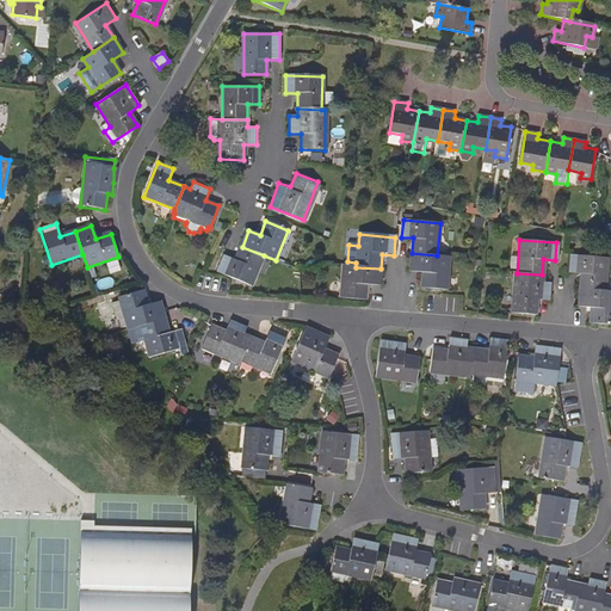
[(252,287),(264,255),(242,247),(236,260),(224,255),(218,272),(252,287)]
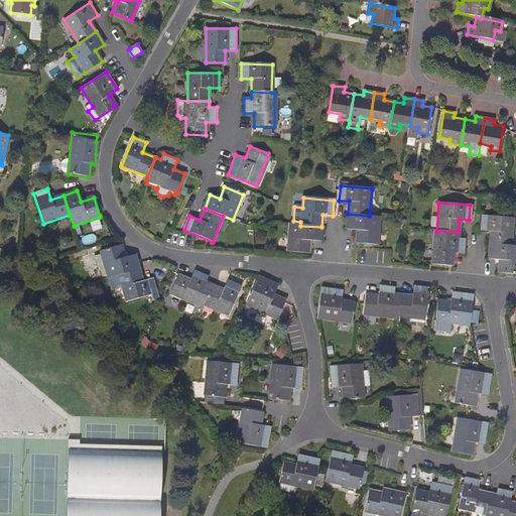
[(376,245),(378,217),(369,216),(348,214),(346,229),(357,231),(356,243),(376,245)]
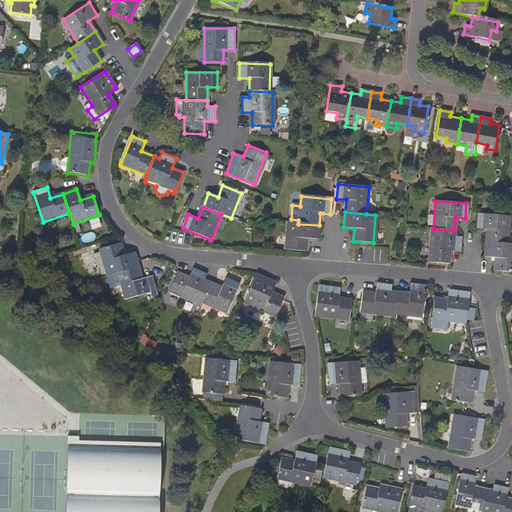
[(487,230),(486,242),(506,244),(508,216),(477,213),(476,228),(487,230)]
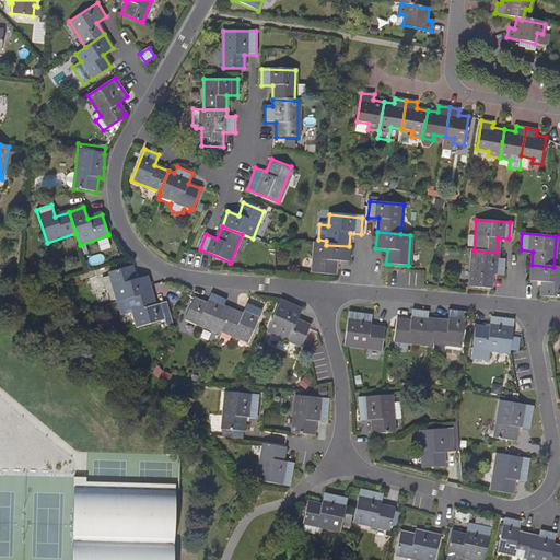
[(347,264),(349,246),(326,245),(315,244),(312,273),(334,276),(336,261),(341,263),(347,264)]
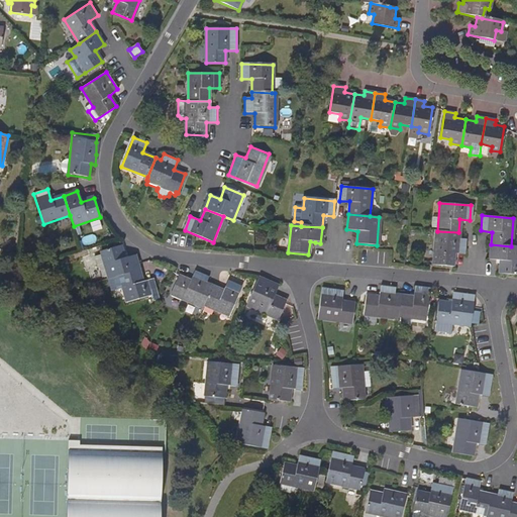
[(457,238),(458,232),(437,231),(434,230),(432,266),(452,267),(453,254),(464,255),(466,239),(457,238)]
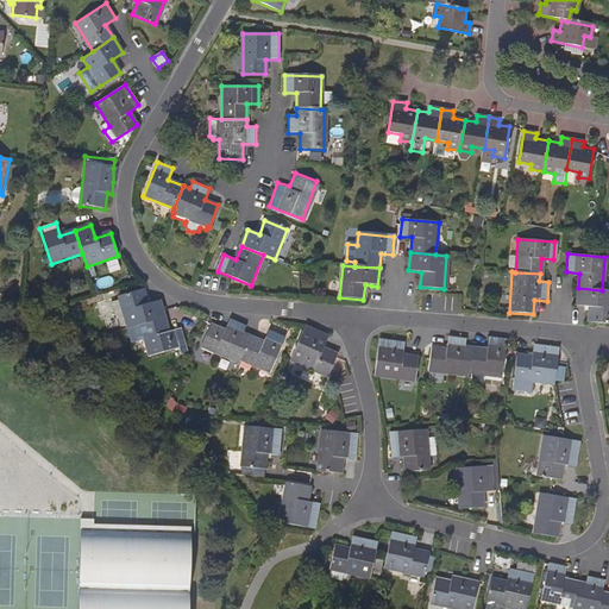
[(608,324),(608,290),(602,290),(578,288),(577,306),(590,308),(588,322),(608,324)]
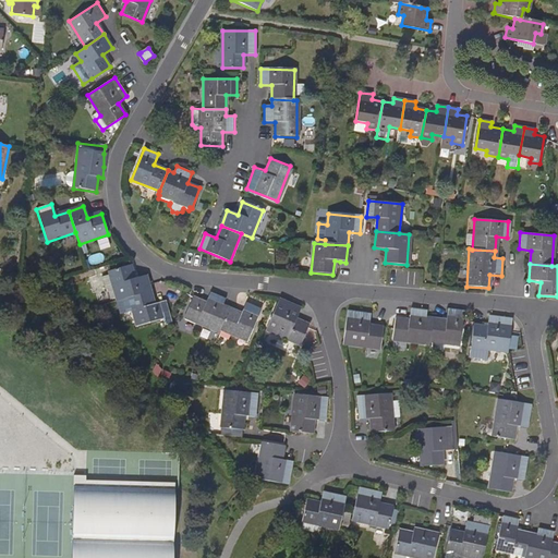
[(109,270),(117,300),(128,296),(149,291),(145,276),(134,279),(131,265),(109,270)]
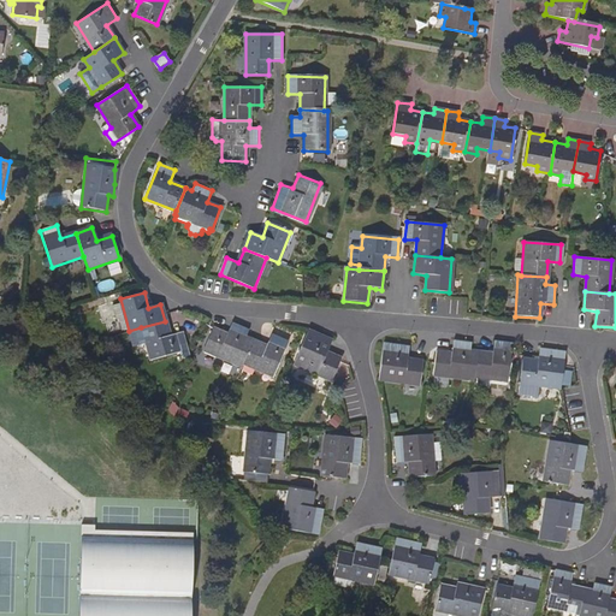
[(141,327),(129,331),(132,345),(144,343),(149,360),(177,353),(179,360),(188,357),(182,333),(170,336),(165,321),(141,327)]
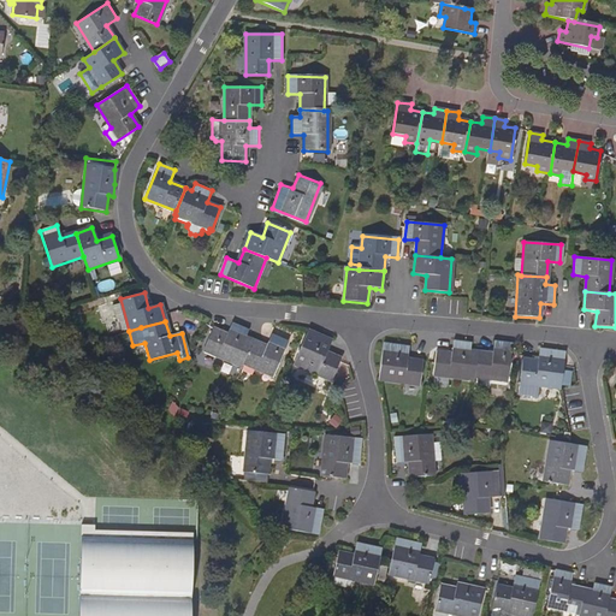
[(205,351),(241,367),(242,365),(252,342),(246,338),(249,331),(232,324),(227,336),(213,330),(205,351)]
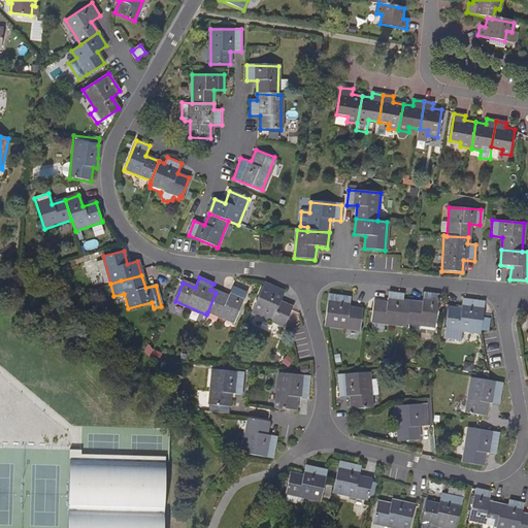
[(263,284),(251,312),(284,327),(291,308),(279,303),(284,293),(263,284)]
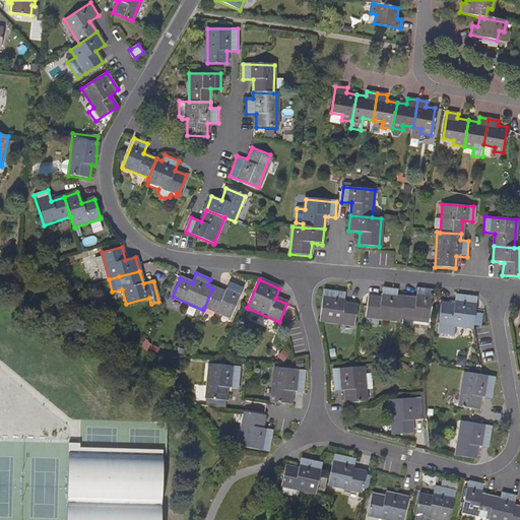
[(224,294),(212,288),(204,308),(231,319),(244,289),(230,283),(224,294)]
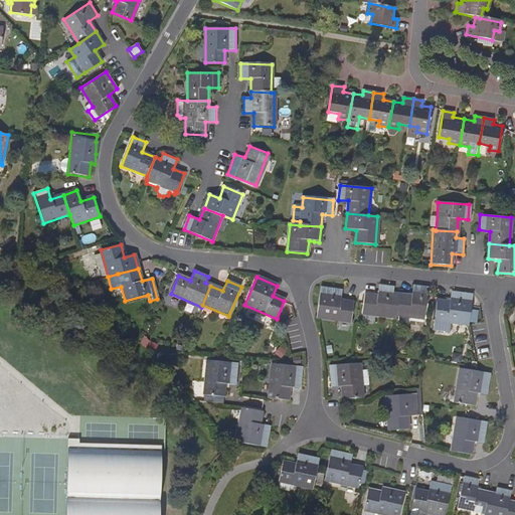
[(362,314),(396,319),(396,316),(399,295),(393,294),(394,287),(378,285),(377,296),(365,294),(362,314)]
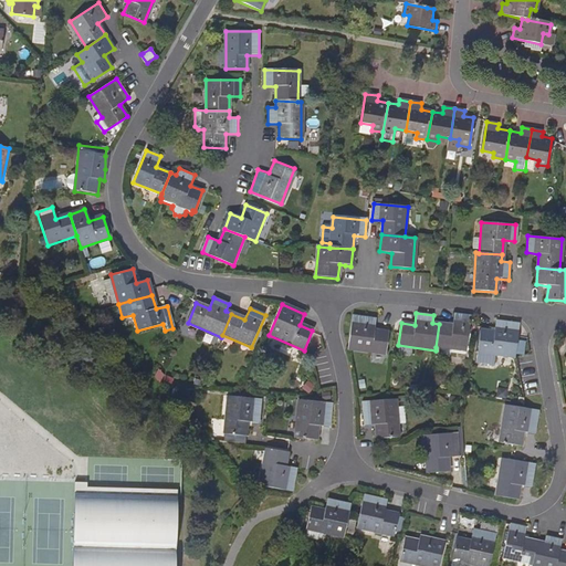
[(452,326),(439,324),(436,347),(467,352),(471,317),(454,314),(452,326)]
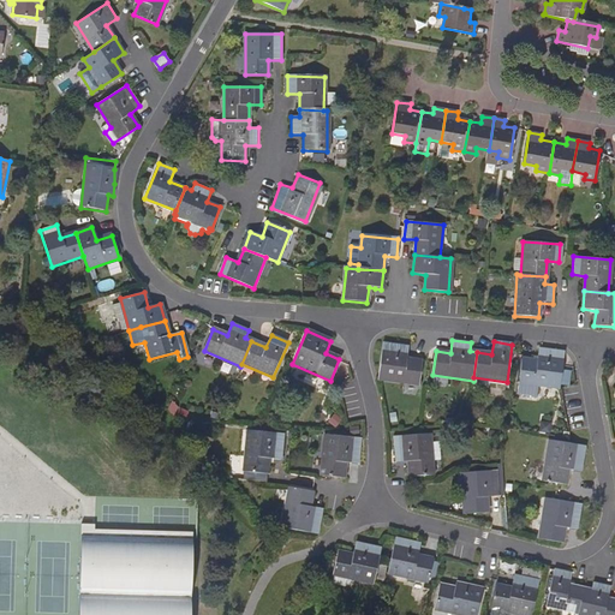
[(382,344),(377,378),(418,384),(421,362),(406,360),(407,347),(382,344)]
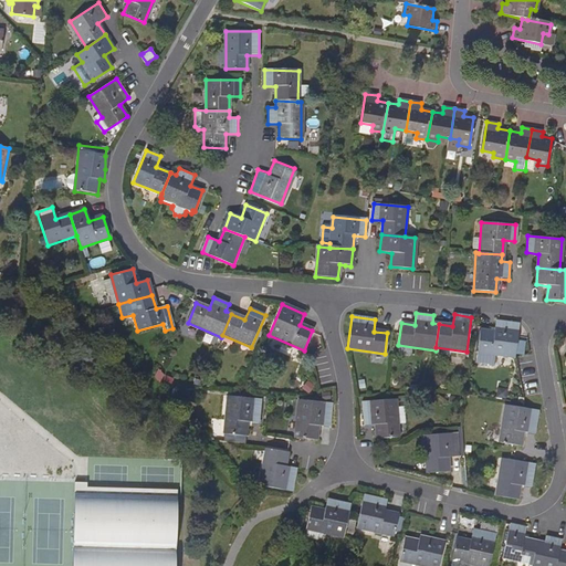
[(480,331),(475,363),(493,366),(495,355),(515,357),(519,324),(495,322),(494,333),(480,331)]
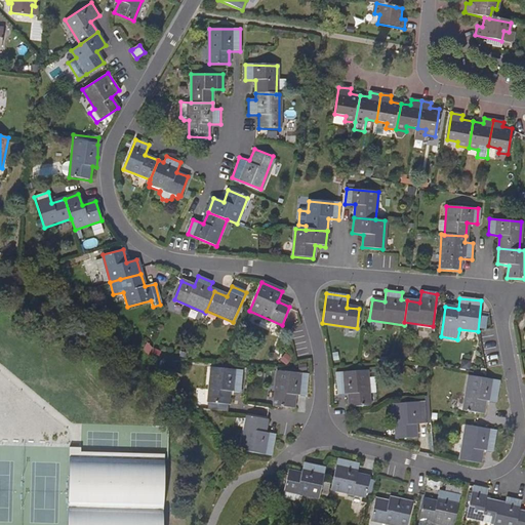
[(210,369),(207,404),(227,406),(228,393),(240,393),(241,371),(210,369)]
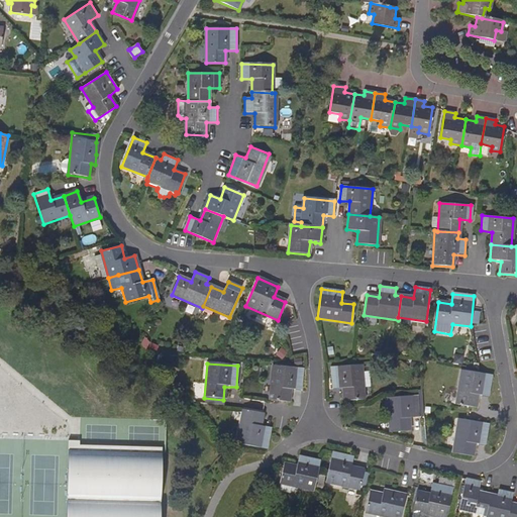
[(362,366),(331,368),(332,389),(342,388),(343,401),(364,400),(362,366)]
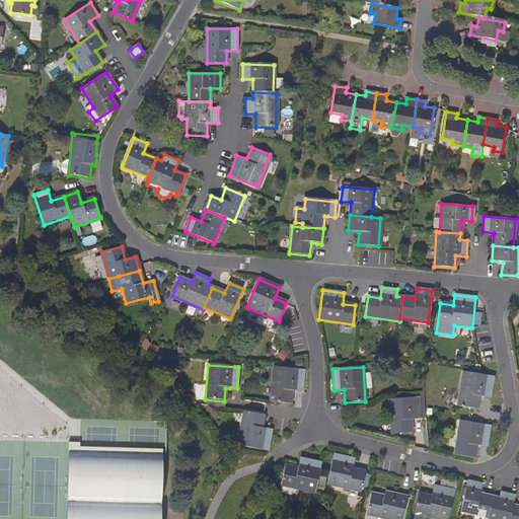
[(273,368),(271,402),(290,404),(291,391),(302,392),(303,370),(273,368)]
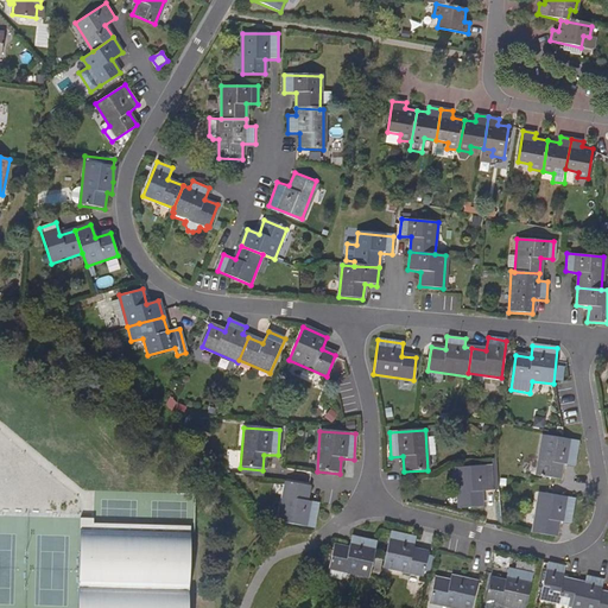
[(578,441),(543,435),(536,475),(559,480),(562,464),(574,467),(578,441)]
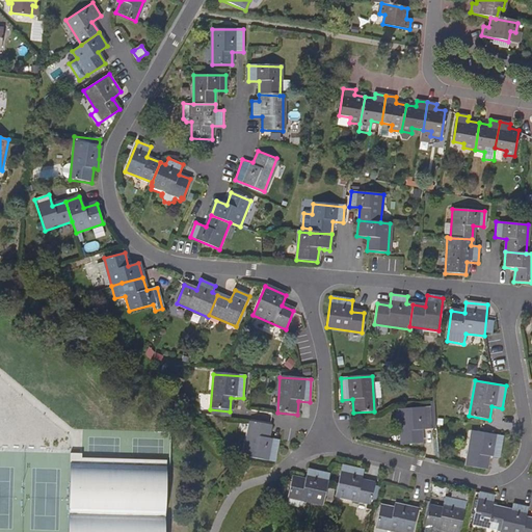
[(429,406),(399,408),(401,444),(422,443),(421,429),(431,428),(429,406)]
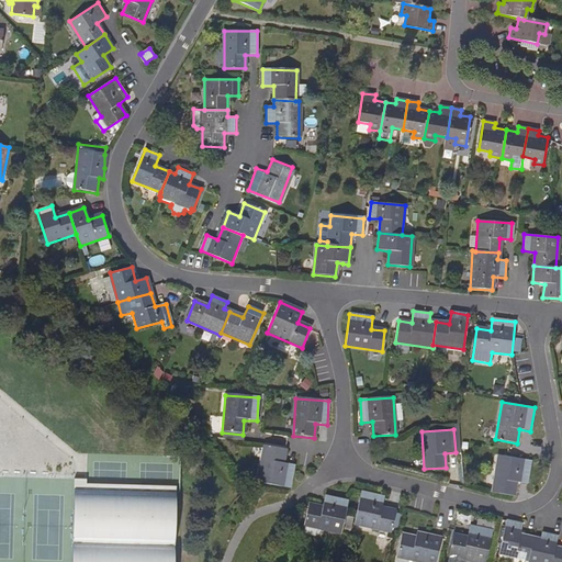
[(257,483),(290,489),(294,465),(283,463),(285,450),(263,446),(257,483)]
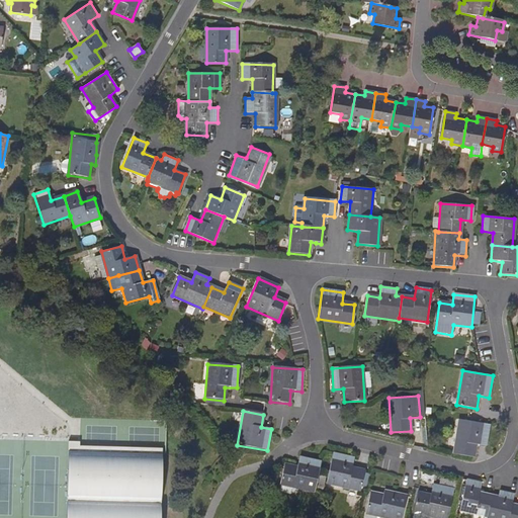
[(459,420),(454,454),(473,457),(476,445),(486,447),(490,425),(459,420)]
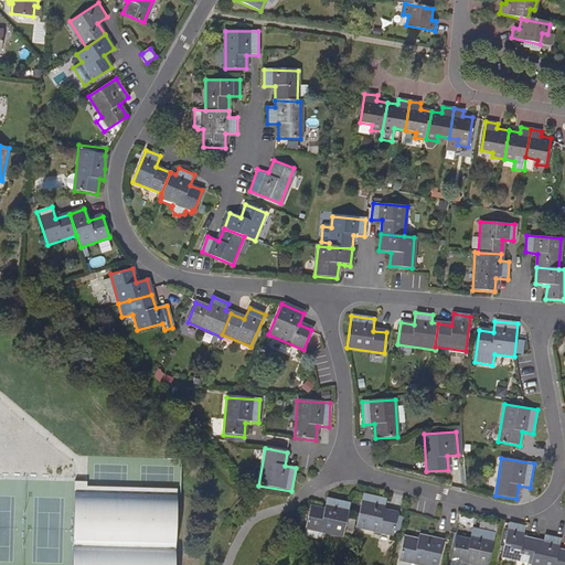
[(75,492),(73,564),(177,564),(178,494),(75,492)]
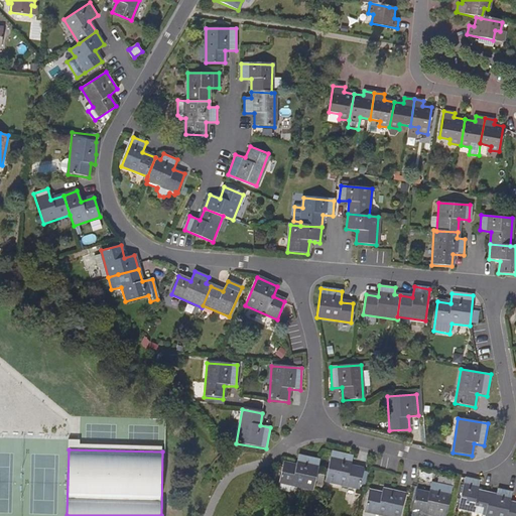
[(353,457),(332,452),(326,482),(360,489),(364,469),(351,467),(353,457)]
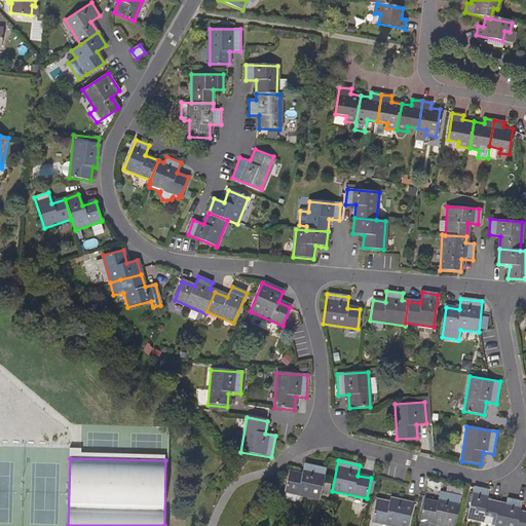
[(289,473),(285,492),(287,492),(285,497),(287,500),(296,502),(301,499),(302,495),(320,499),(326,470),(304,464),(302,476),(289,473)]
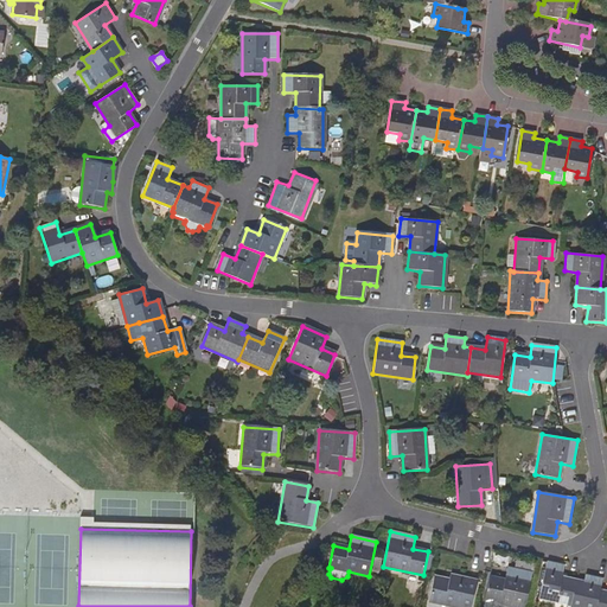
[(540,599),(570,605),(575,581),(561,579),(563,566),(547,562),(540,599)]
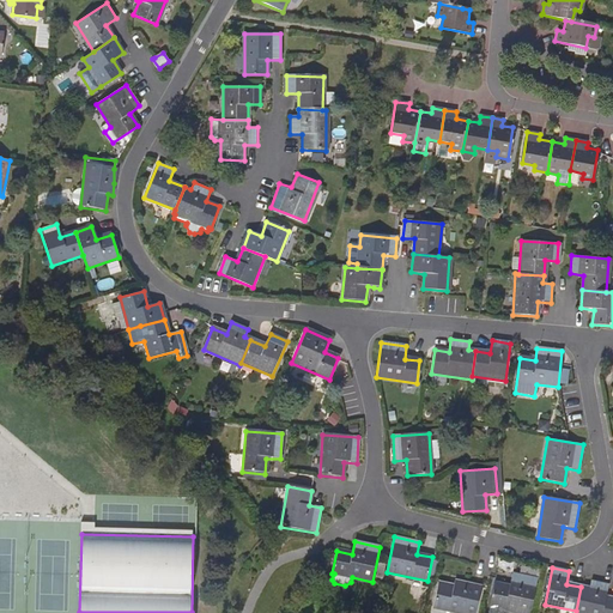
[(493,583),(490,606),(523,612),(530,612),(538,581),(513,574),(509,587),(493,583)]
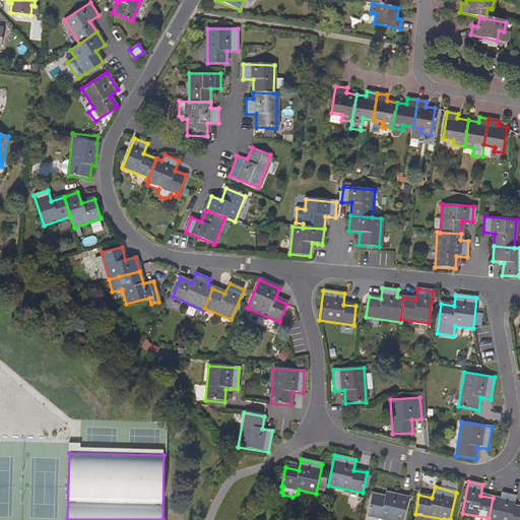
[(499,500),(493,498),(489,518),(488,519),(519,519),(519,507),(514,506),(516,496),(501,492),(499,500)]
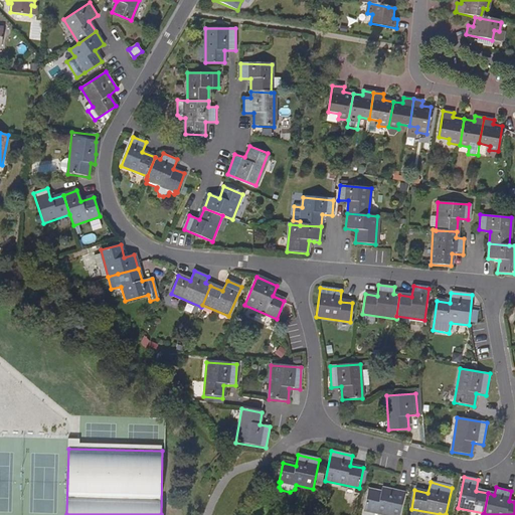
[(369,491),(365,510),(388,514),(399,514),(404,494),(382,489),(382,493),(369,491)]
